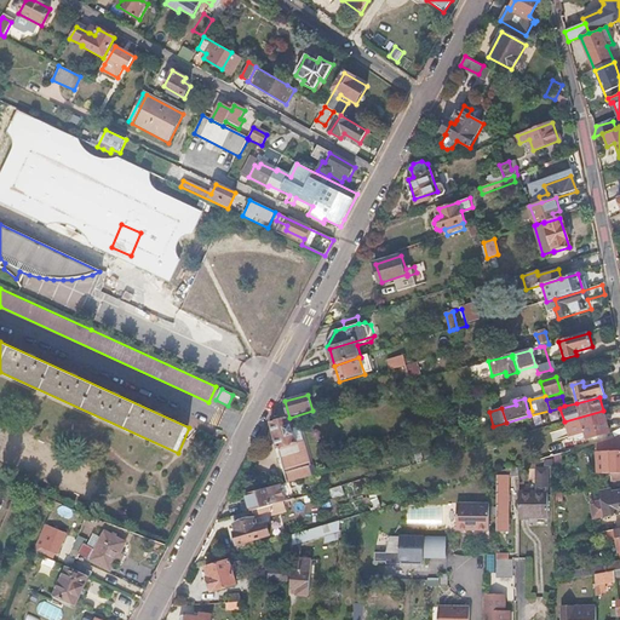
[(567,429),(583,424),(587,440),(610,432),(603,411),(564,422),(567,429)]
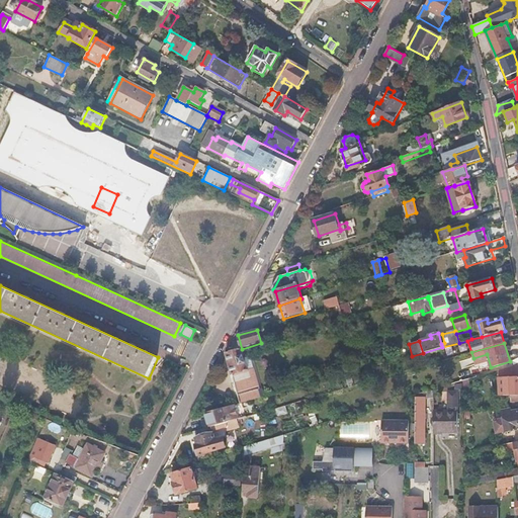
[(242,349),(227,353),(241,404),(243,403),(262,398),(253,369),(248,371),(245,359),(247,358),(246,354),(244,355),(242,349)]
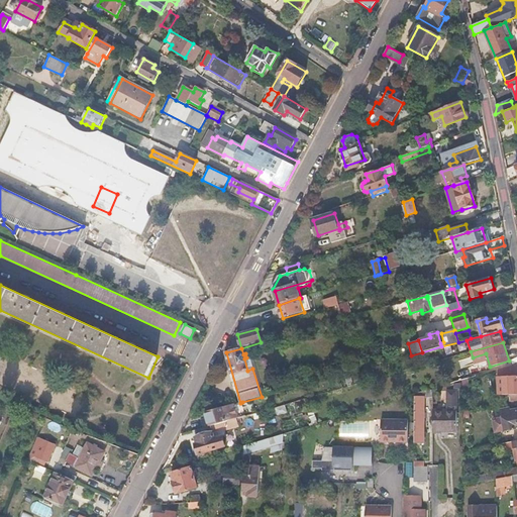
[(281,350),(269,353),(272,364),(284,359),(281,350)]
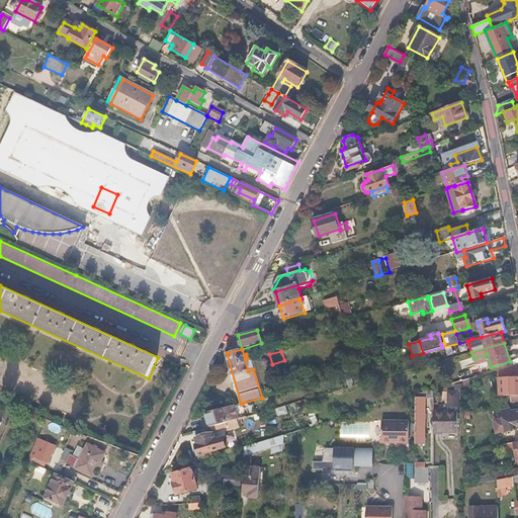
[(517,372),(517,366),(498,371),(499,397),(509,397),(509,403),(517,402),(517,372)]
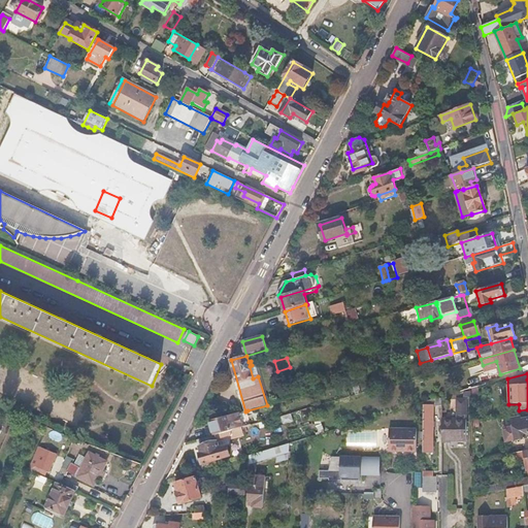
[(456,421),(442,421),(442,443),(452,443),(452,442),(465,442),(466,400),(456,400),(456,421)]
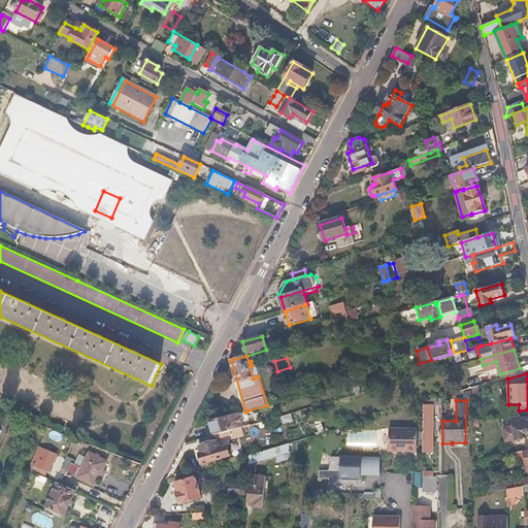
[(433,406),(424,405),(424,436),(432,436),(433,406)]
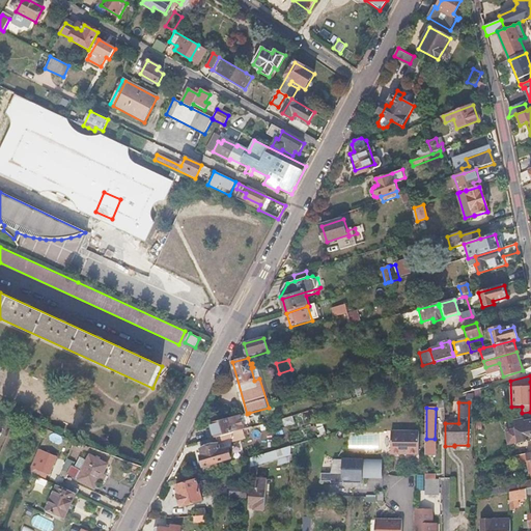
[(242,415),(212,423),(214,429),(207,430),(210,440),(244,430),(245,429),(242,415)]
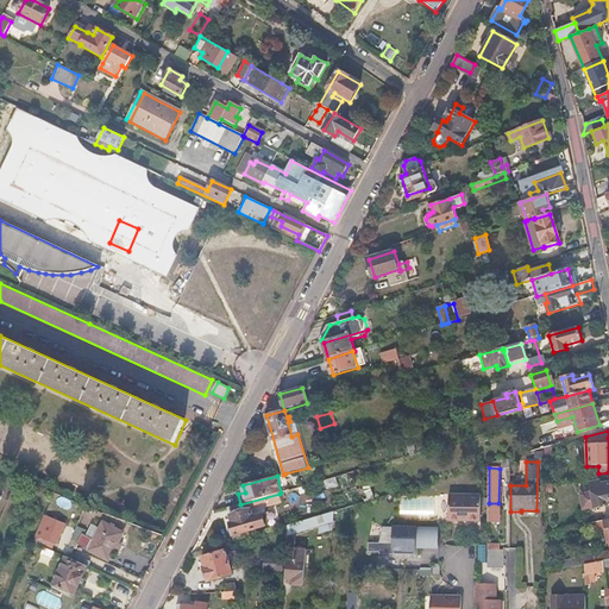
[(600,482),(589,484),(594,509),(604,507),(604,503),(608,501),(608,483),(601,485),(600,482)]
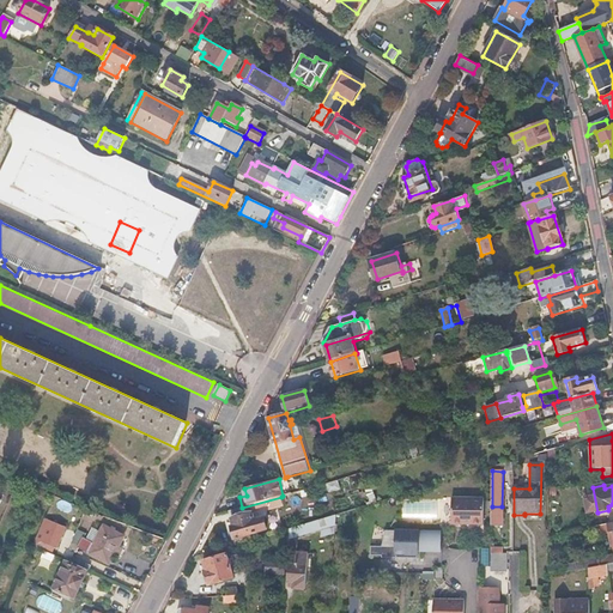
[(235,519),(232,520),(235,527),(232,527),(236,539),(268,529),(265,517),(255,521),(253,514),(284,505),(281,497),(242,508),(232,511),(235,519)]
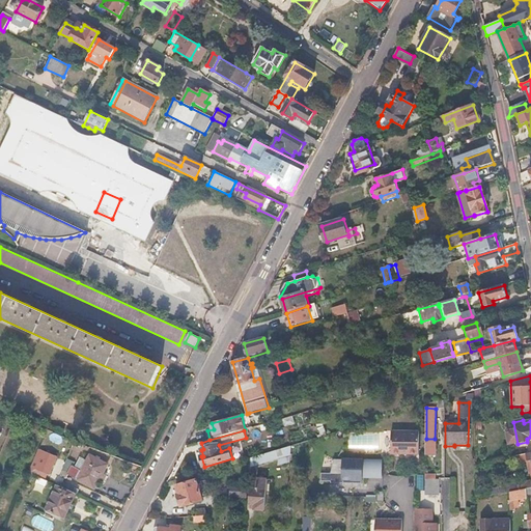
[(420,434),(393,432),(392,454),(407,454),(420,454),(420,434)]
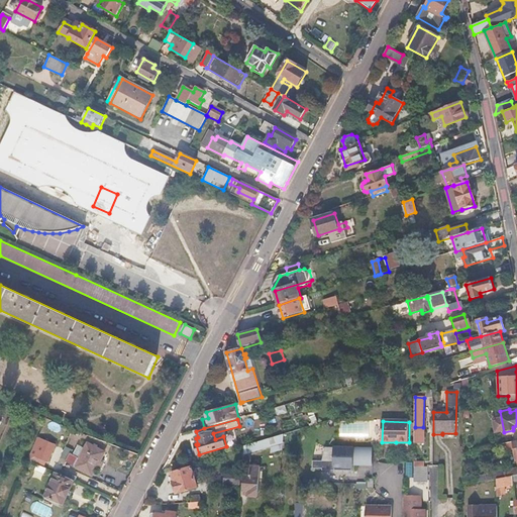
[(284,443),(285,435),(245,446),(244,455),(284,443)]
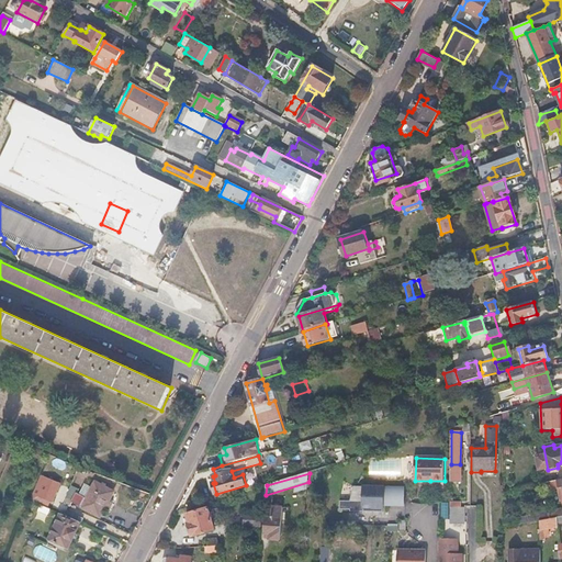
[(65,485),(41,475),(33,494),(56,504),(65,485)]
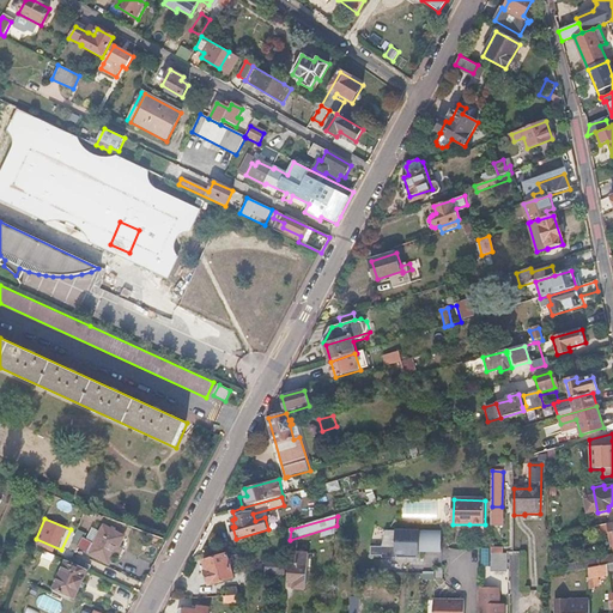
[(125,536),(103,526),(92,546),(82,540),(78,547),(89,554),(109,565),(125,536)]
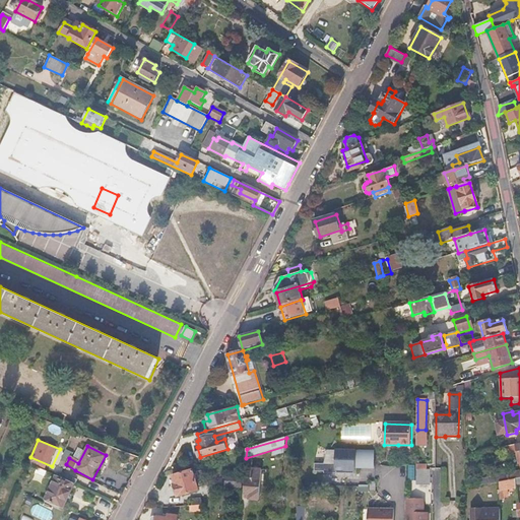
[(374,452),(327,450),(324,464),(315,464),(315,471),(324,472),(324,474),(354,474),(354,469),(374,469),(374,452)]
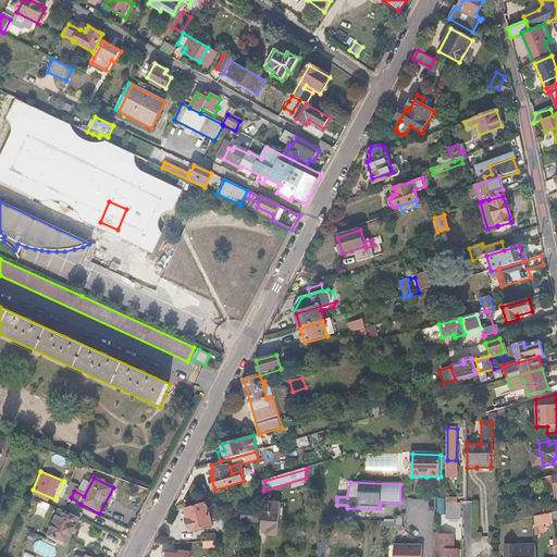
[(39,499),(37,506),(48,510),(51,504),(39,499)]
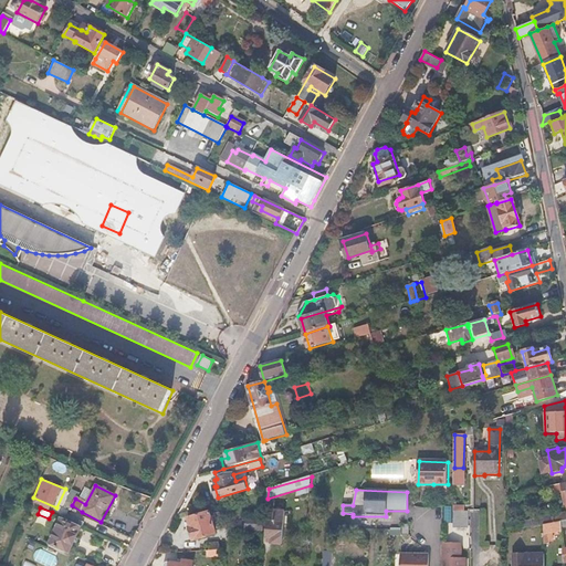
[(467,527),(467,520),(467,507),(453,507),(453,527),(467,527)]
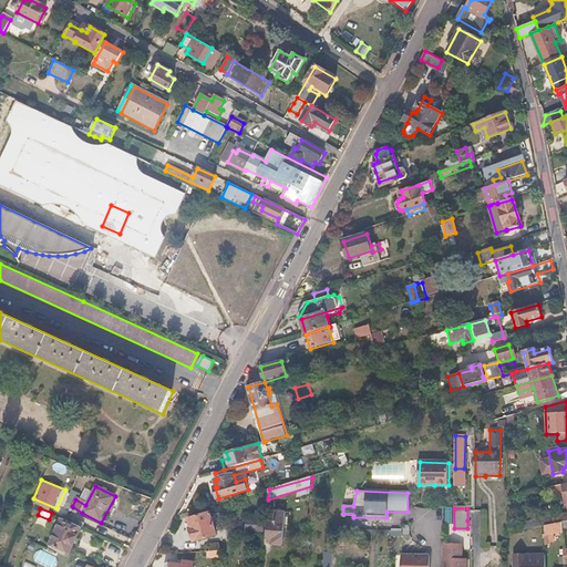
[(275,524),(270,524),(268,539),(274,539),(272,544),(282,545),(286,525),(285,525),(286,513),(276,512),(275,524)]
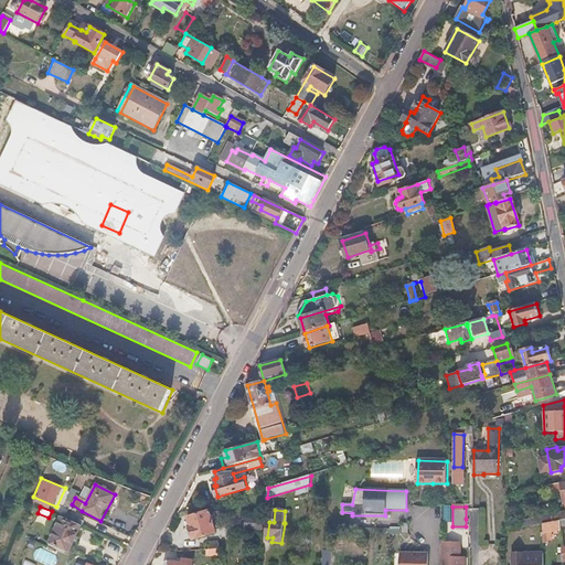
[(210,511),(189,518),(191,525),(189,526),(192,540),(216,532),(210,511)]
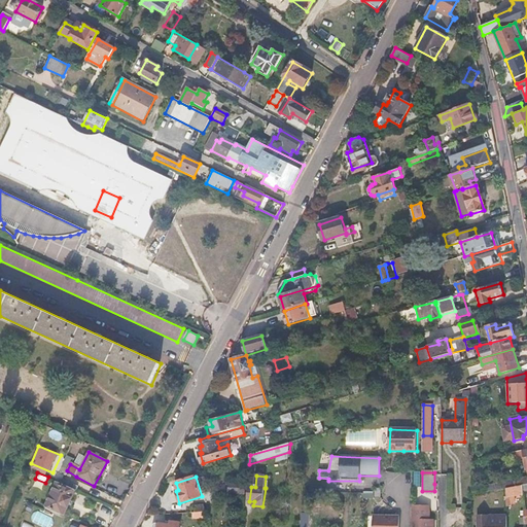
[(501,483),(501,484),(486,487),(487,493),(505,489),(522,486),(526,485),(526,478),(501,483)]
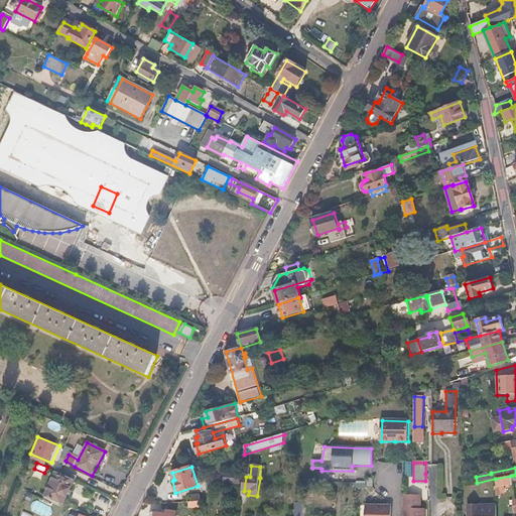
[(102,478),(115,483),(117,478),(104,473),(102,478)]
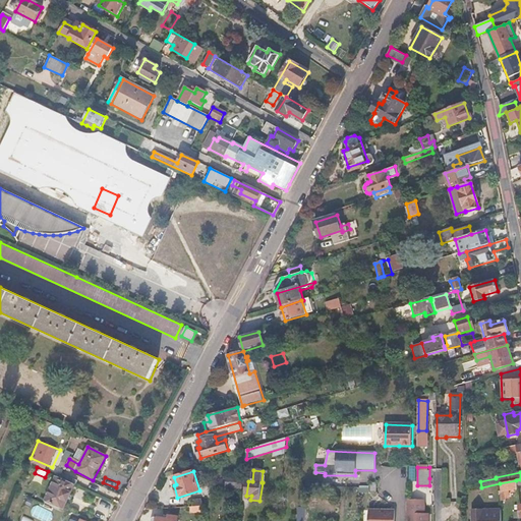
[(244,478),(228,477),(227,487),(243,489),(244,478)]
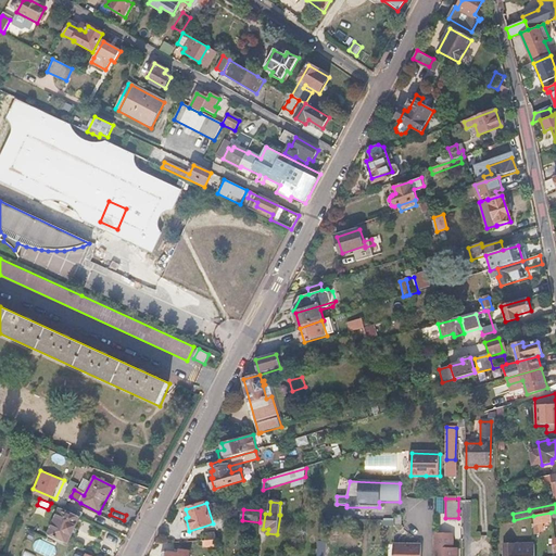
[(78,519),(59,510),(49,533),(67,542),(78,519)]
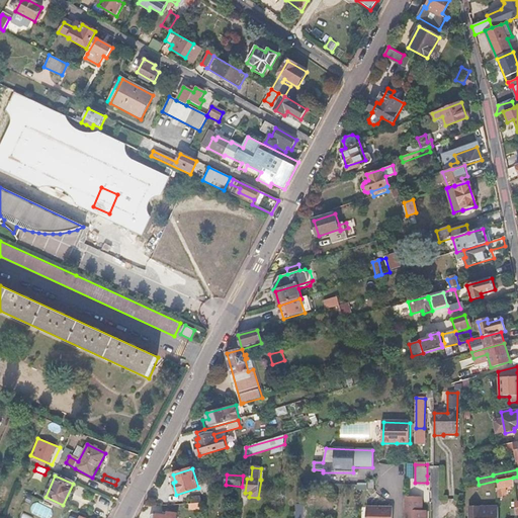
[(513,478),(497,481),(497,490),(513,488),(513,484),(513,478)]
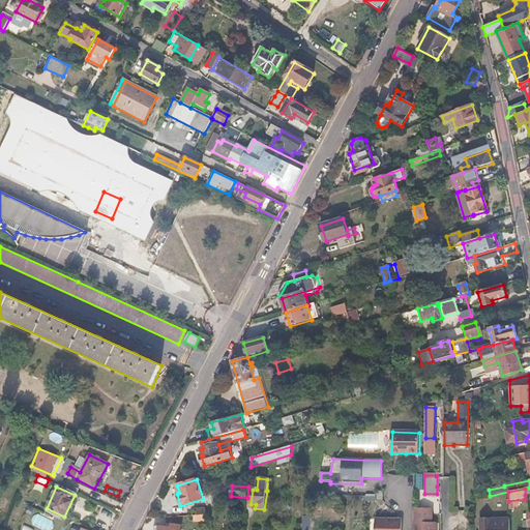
[(431,524),(431,510),(414,509),(413,529),(434,529),(435,524),(431,524)]
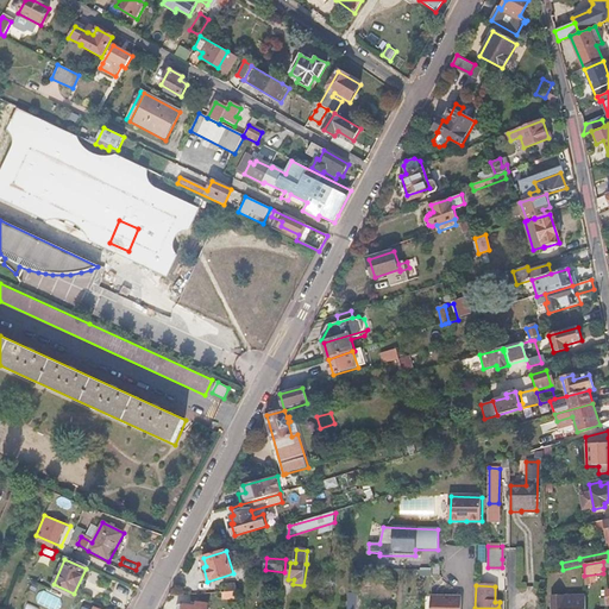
[(460,596),(429,595),(428,608),(459,608),(460,608),(460,596)]
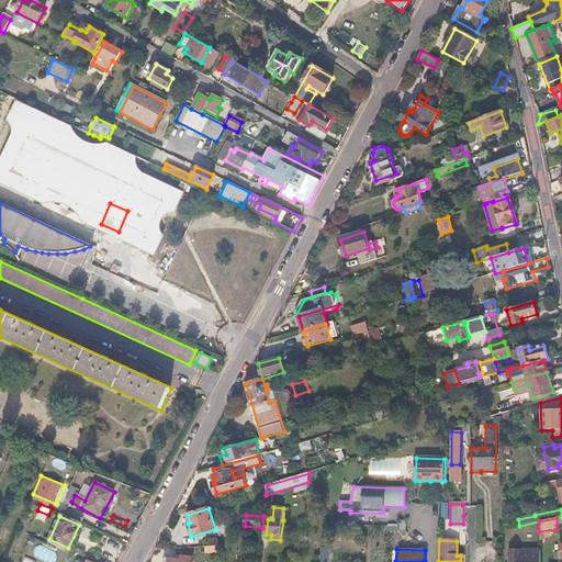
[(540,561),(540,551),(509,552),(508,561),(540,561)]
